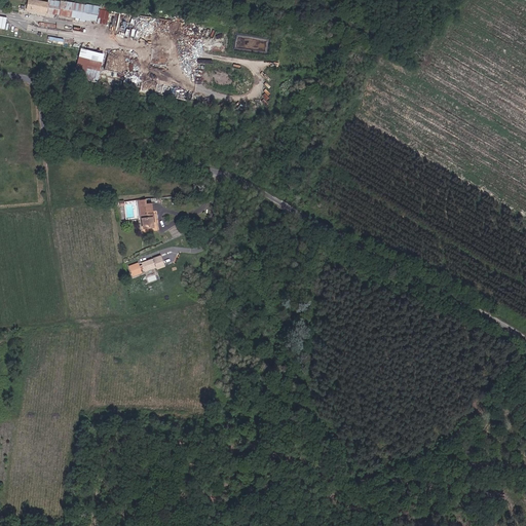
[(28,0),(27,9),(47,13),(108,25),(110,12),(105,10),(106,8),(50,0),(48,0),(48,2),(35,0),(28,0)]
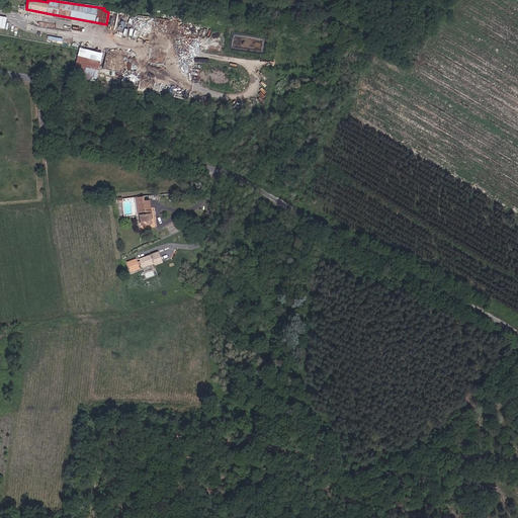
[(102,53),(81,48),(77,68),(97,73),(102,53)]
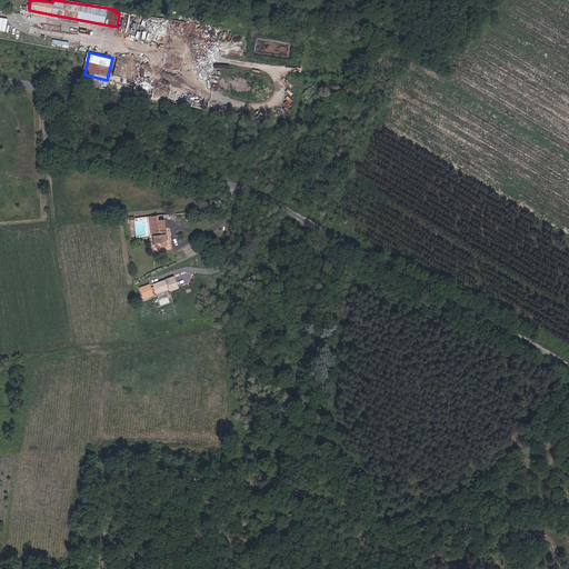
[(206,109),(208,100),(177,92),(175,101),(206,109)]
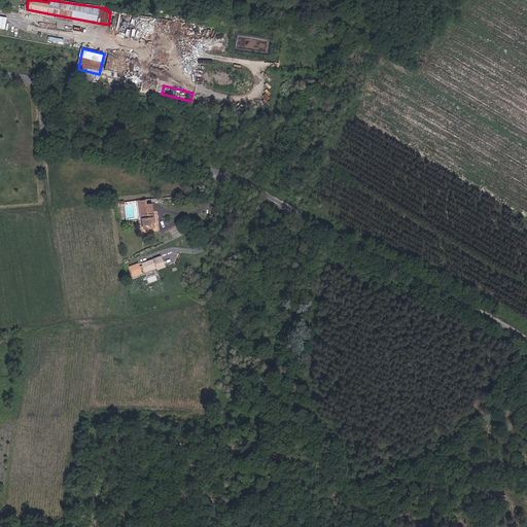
[(142,200),(136,201),(137,218),(139,218),(140,229),(150,227),(149,222),(149,217),(150,217),(150,213),(149,213),(148,204),(143,204),(142,200)]
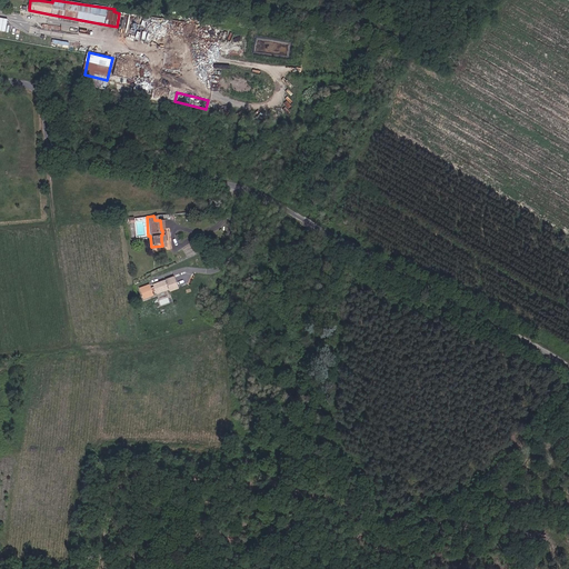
[(146,296),(149,295),(149,297),(160,291),(156,283),(146,288),(146,289),(142,290),(140,287),(131,291),(136,302),(146,298),(146,296)]
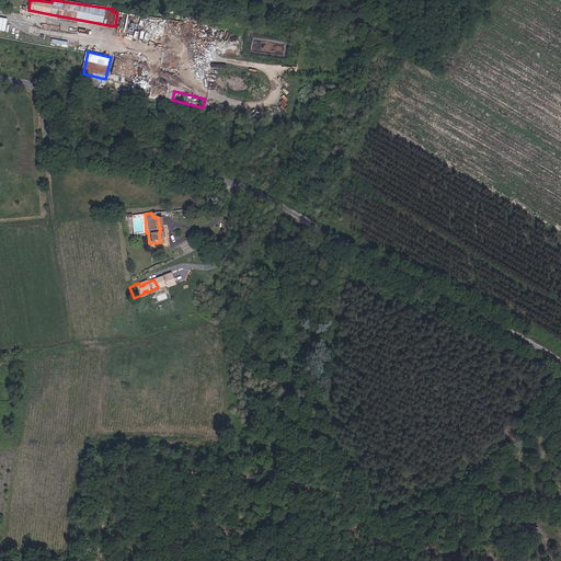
All buildings are outlined.
